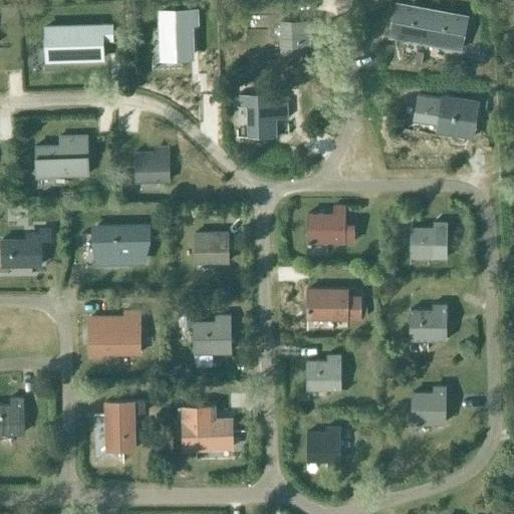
[(426,43),(433,9),(396,2),(390,36),(426,43)]
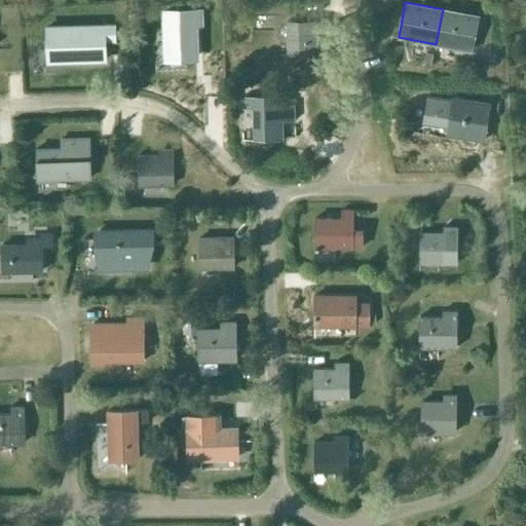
[(443,9),(436,44),(472,50),(478,16),(443,9)]
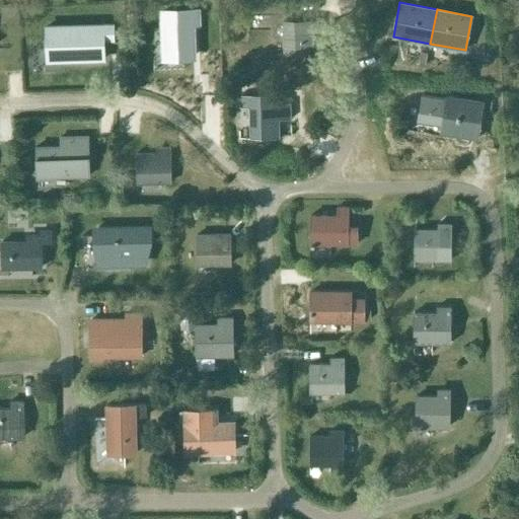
[(198,11),(163,11),(164,76),(200,76),(198,11)]
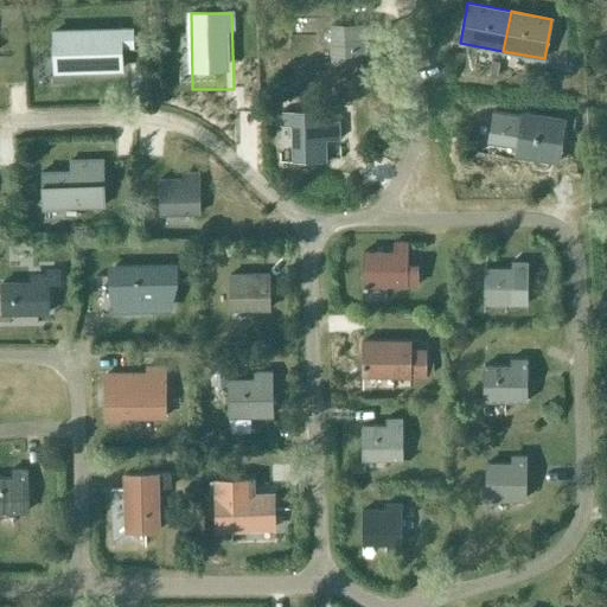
[(365,38),(372,37),(372,23),(331,24),(332,63),(366,62),(365,38)]
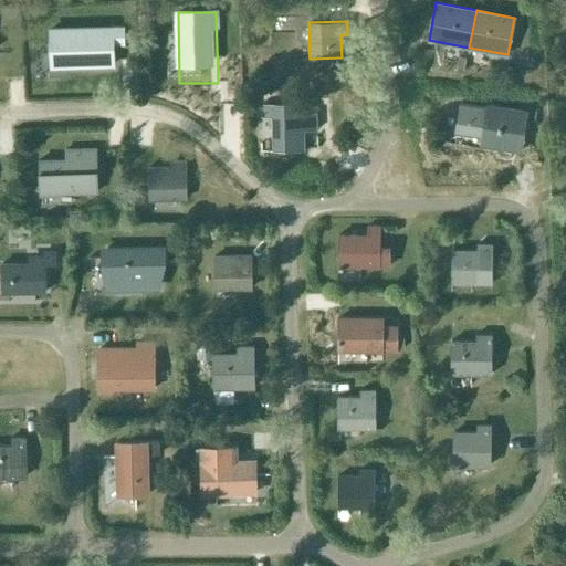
[(123,41),(123,25),(51,27),(51,64),(112,63),(112,41),(123,41)]
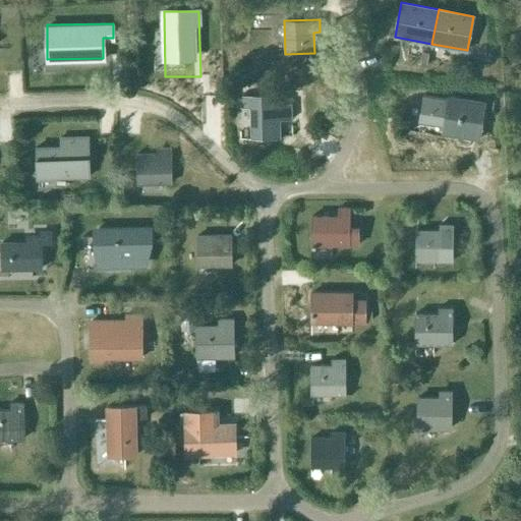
[(270,95),(241,95),(241,108),(249,107),(250,137),(280,136),(280,118),(294,118),(293,103),(271,104),(270,95)]
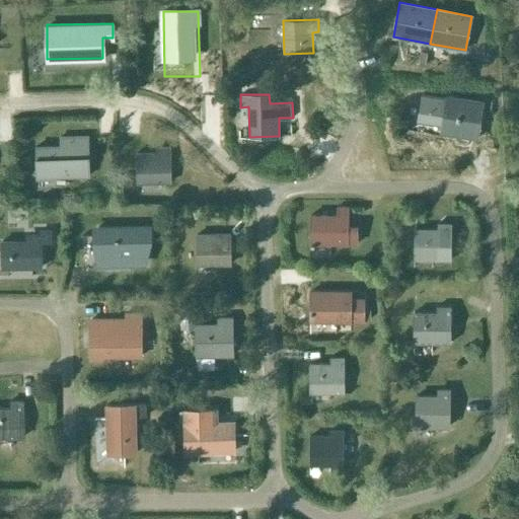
[(422,95),(418,121),(442,125),(440,132),(467,137),(470,121),(477,122),(477,126),(478,127),(483,102),(446,96),(446,98),(422,95)]
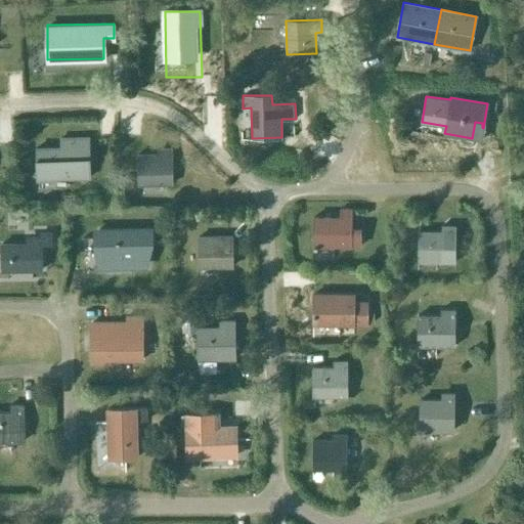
[(60,147),(36,147),(37,178),(89,177),(89,165),(88,165),(87,138),(60,138),(60,147)]
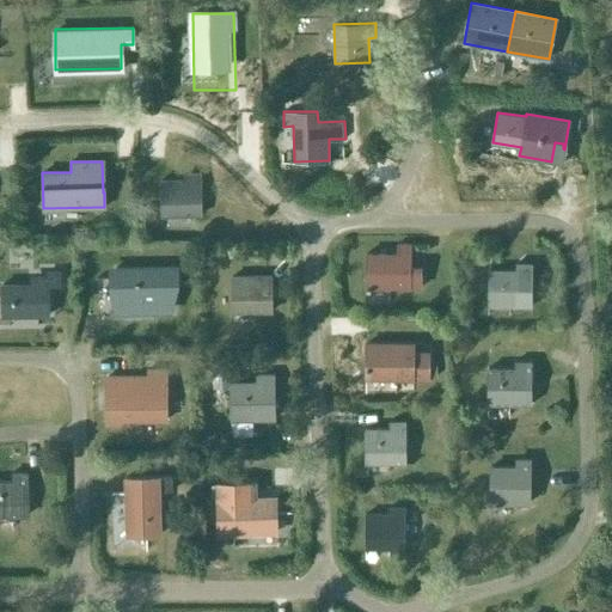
[(161,215),(201,214),(200,173),(184,175),(184,181),(160,181),(161,215)]
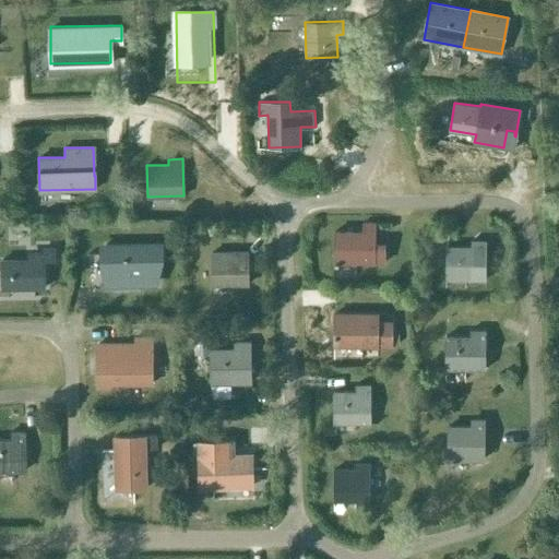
[(375,223),(363,223),(363,232),(334,232),(334,262),(384,262),(384,244),(375,244),(375,223)]
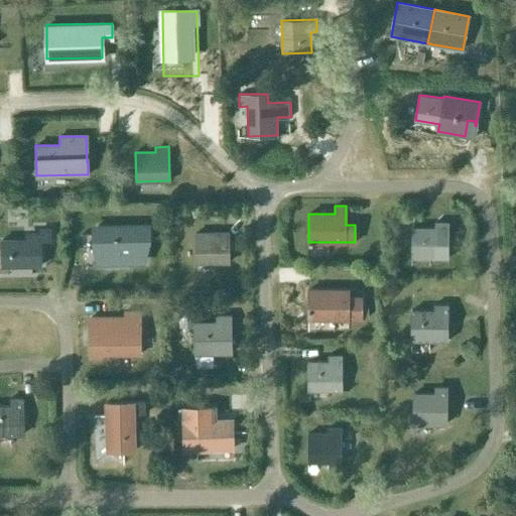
[(447,258),(448,223),(434,223),(434,228),(411,228),(411,258),(447,258)]
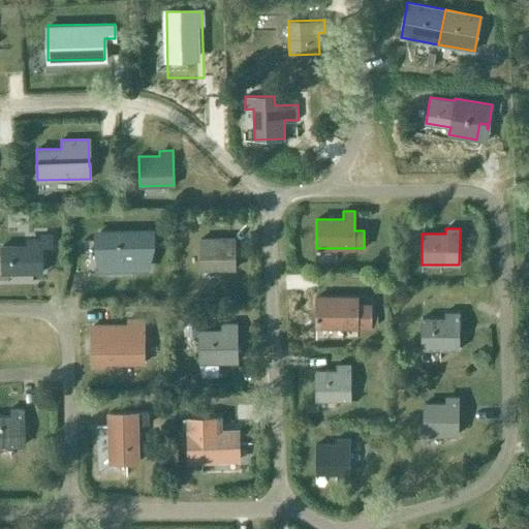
[(100,269),(147,268),(146,245),(153,244),(153,230),(99,231),(100,269)]
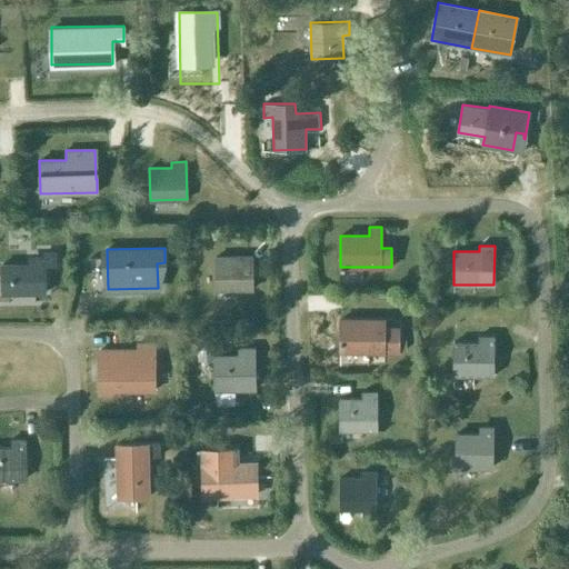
[(45,252),(45,258),(35,258),(35,265),(1,265),(2,293),(45,293),(45,267),(56,266),(56,251),(45,252)]
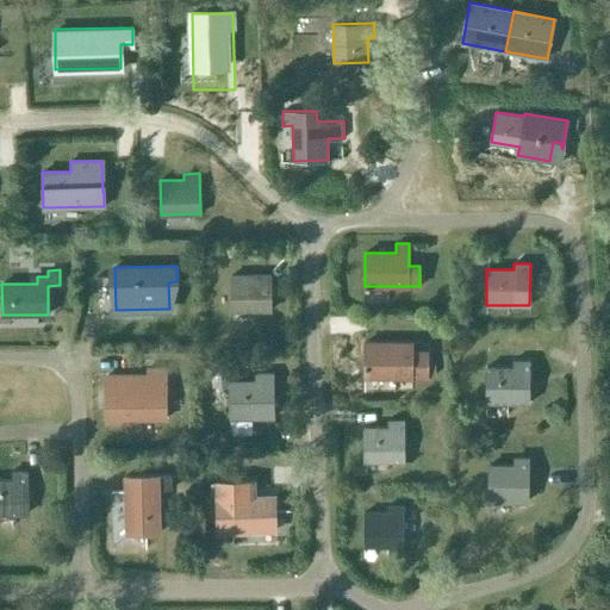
[(231,311),(271,310),(271,275),(230,277),(231,311)]
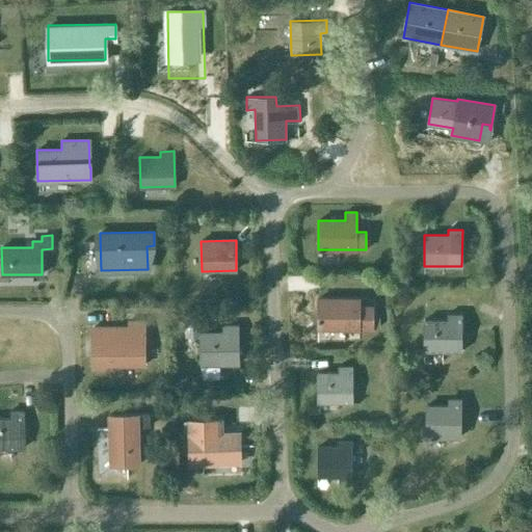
[(360,304),(360,299),(318,299),(318,328),(360,328),(373,328),(373,306),(360,304)]
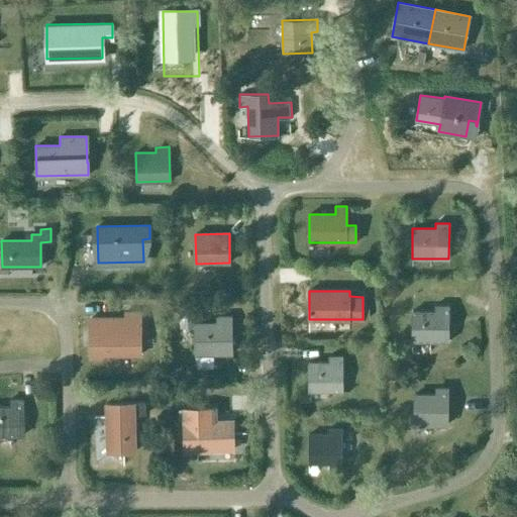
[(448,341),(448,306),(434,306),(434,311),(412,311),(412,341),(448,341)]
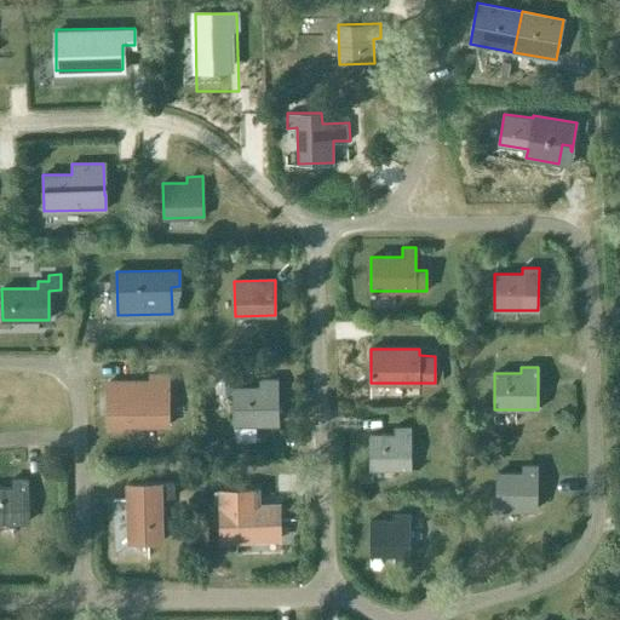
[(231,373),(216,374),(216,392),(233,391),(231,373)]
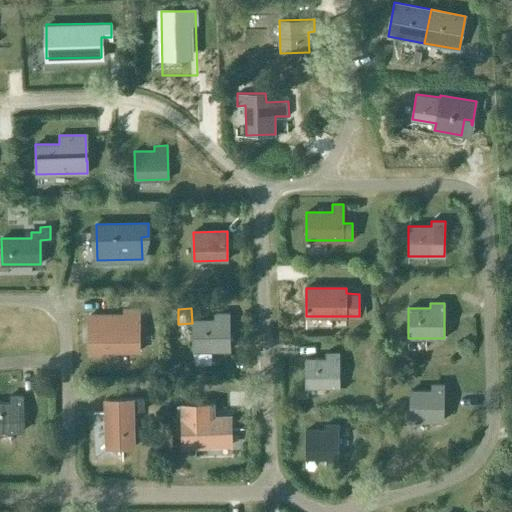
[(123,315),(89,316),(89,354),(106,354),(106,351),(139,352),(138,310),(123,310),(123,315)]
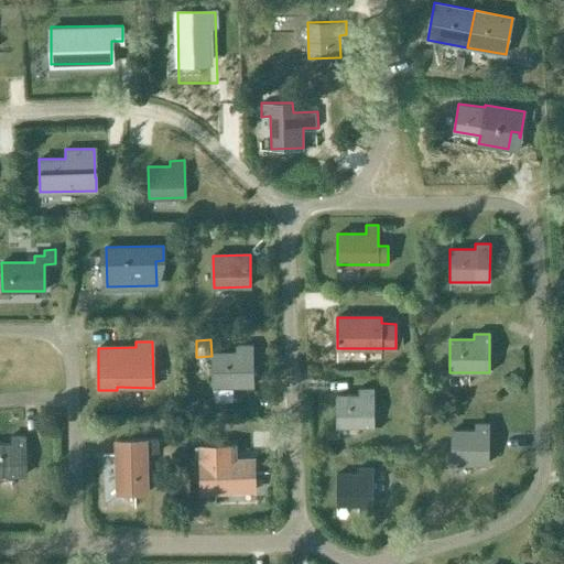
[(213,386),(252,386),(252,346),(237,346),(237,353),(213,353),(213,386)]
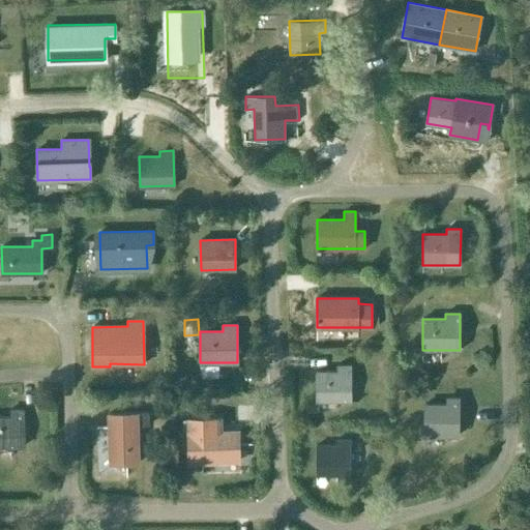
[(351,402),(351,365),(336,365),(336,371),(316,371),(317,402),(351,402)]
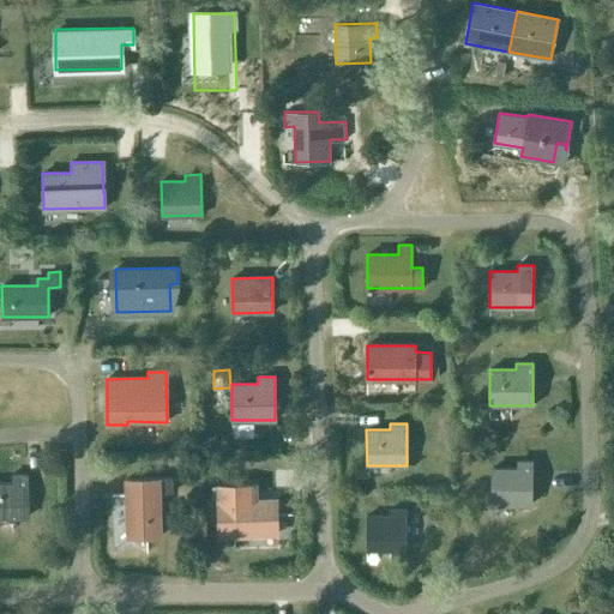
[(531,505),(531,462),(517,462),(517,469),(492,468),(492,504),(531,505)]
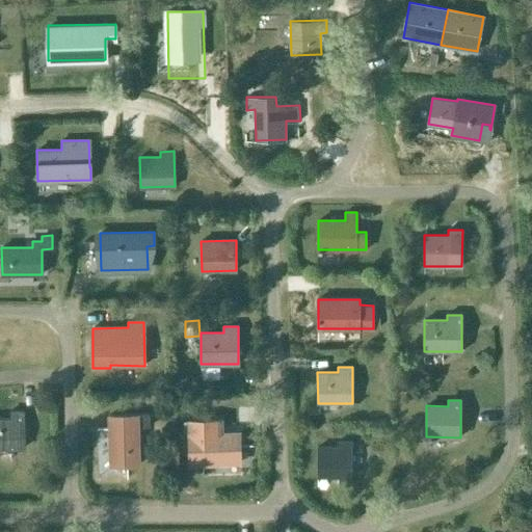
[(0,448),(22,448),(22,410),(9,410),(9,418),(0,418),(0,448)]
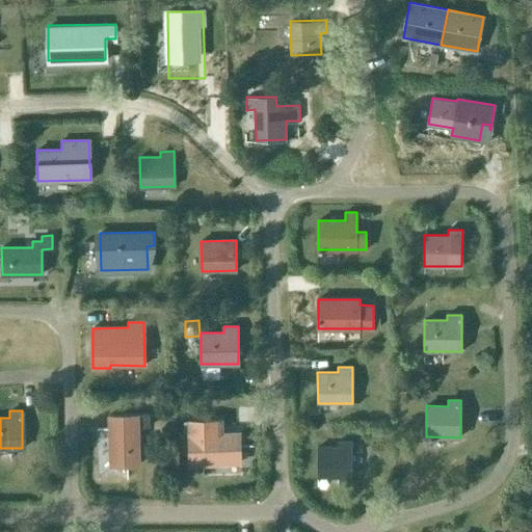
[(149,415),(137,415),(109,416),(110,462),(127,461),(127,466),(139,464),(138,428),(150,427),(149,415)]
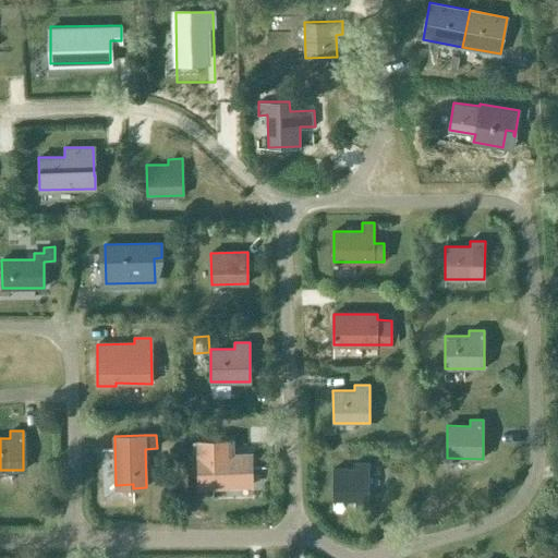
[(198,457),(197,457),(197,461),(198,486),(249,485),(249,468),(252,468),(252,455),(232,456),(227,456),(226,440),(198,441),(198,457)]
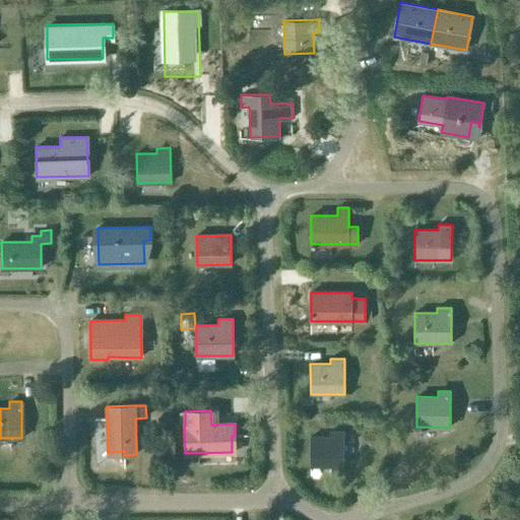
[(343,466),(343,432),(330,432),(330,437),(311,437),(310,466),(343,466)]
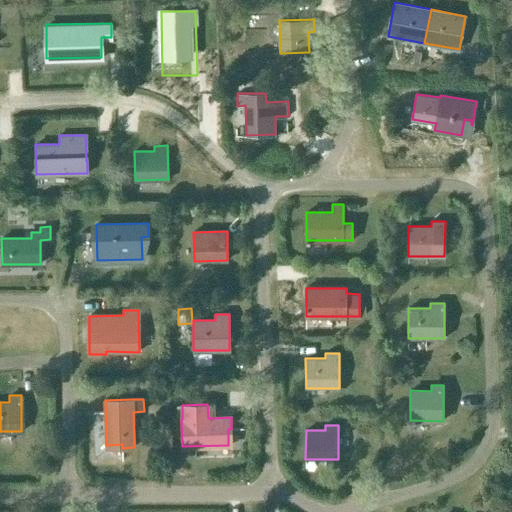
All buildings are outlined.
